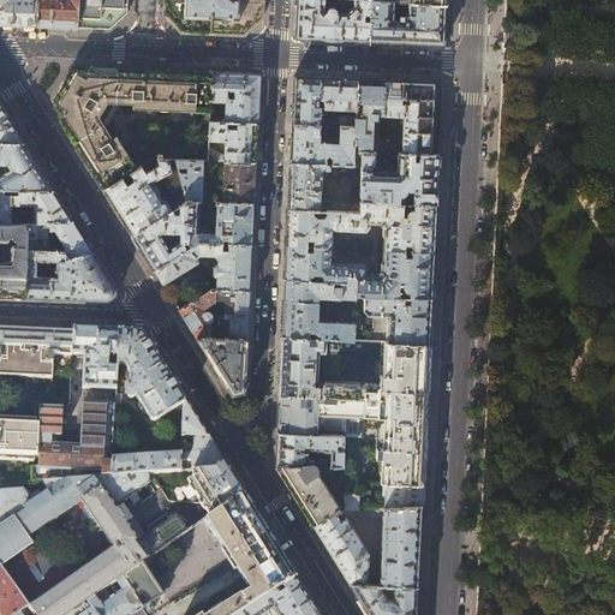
[(0,0),(0,22),(4,24),(21,24),(35,25),(36,0),(0,0)]
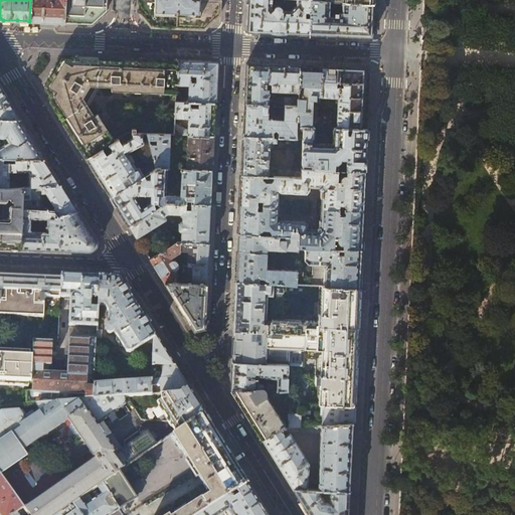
[(65,0),(30,0),(29,21),(46,22),(65,23),(65,0)]
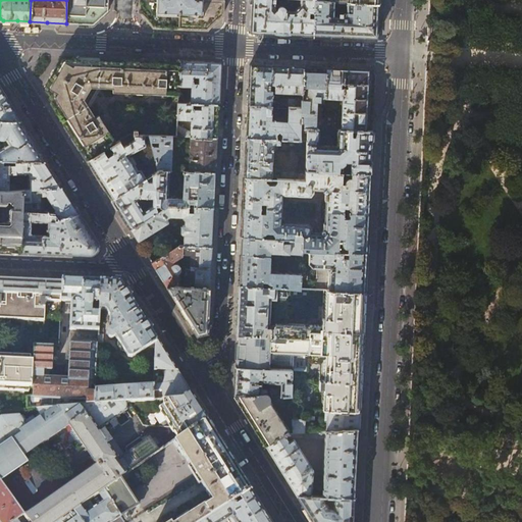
[(66,0),(66,23),(80,23),(93,24),(108,10),(108,0),(66,0)]
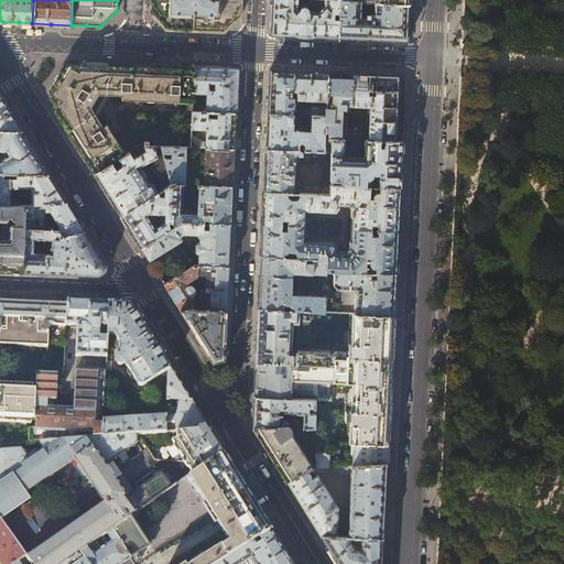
[(150,0),(150,3),(150,12),(165,29),(193,30),(224,32),(241,17),(241,0),(150,0)]
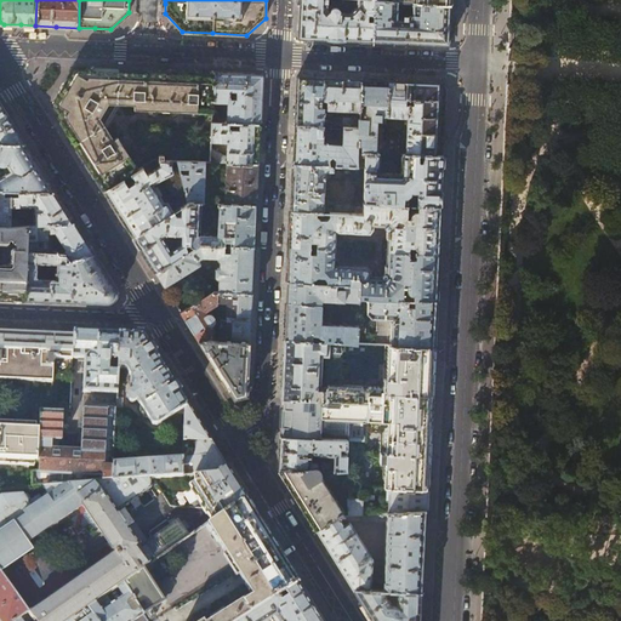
[(353,1),(352,0),(300,0),(300,16),(298,38),(300,38),(308,38),(332,39),(358,40),(372,41),(375,1),(374,0),(357,0),(357,7),(354,7),(351,11),(351,12),(340,12),(340,10),(337,7),(335,6),(335,4),(348,5),(353,1)]
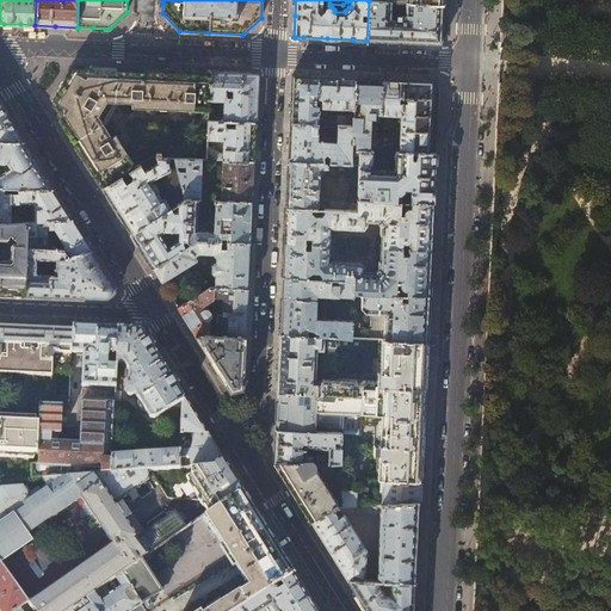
[(392,2),(386,2),(369,1),(366,41),(397,42),(406,42),(440,43),(442,19),(443,5),(406,2),(405,19),(401,19),(402,17),(392,16),(392,2)]
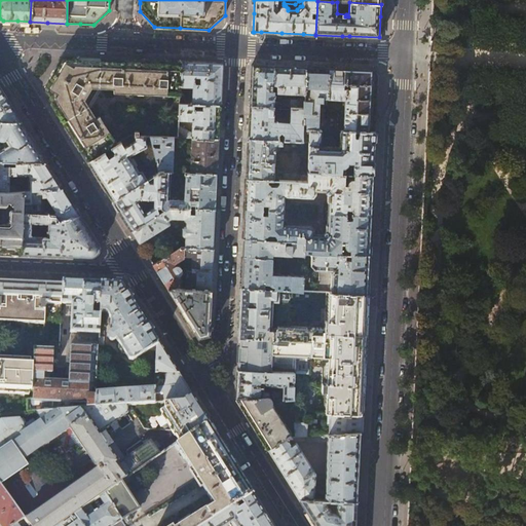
[(180,86),(182,62),(167,61),(107,59),(77,57),(77,60),(63,59),(58,68),(57,67),(49,79),(50,80),(45,88),(53,101),(51,102),(52,105),(71,134),(88,161),(118,143),(108,129),(111,127),(104,115),(101,117),(100,116),(97,118),(88,106),(99,88),(114,88),(113,92),(116,92),(115,97),(129,98),(129,94),(151,95),(151,99),(164,99),(164,95),(180,96),(180,95),(180,86)]
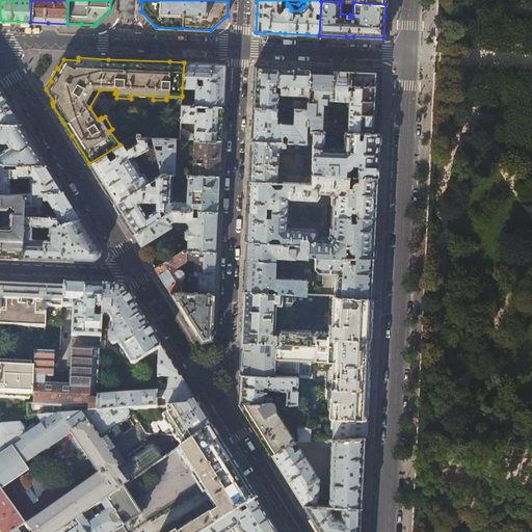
[(203,63),(184,62),(182,87),(194,88),(193,105),(222,106),(223,96),(224,64),(203,63)]
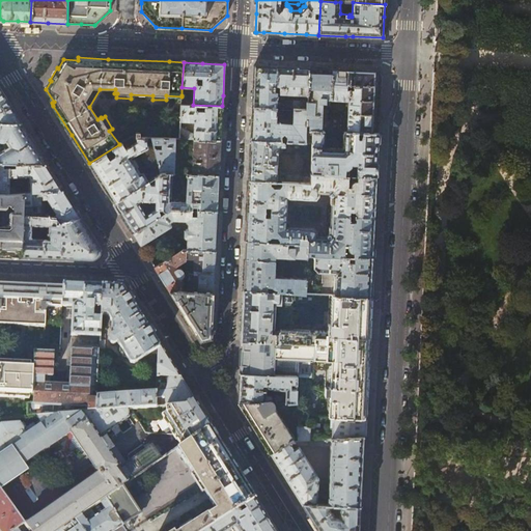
[(282,100),(276,93),(277,66),(254,65),(253,91),(252,107),(276,107),(287,108),(287,105),(282,100)]
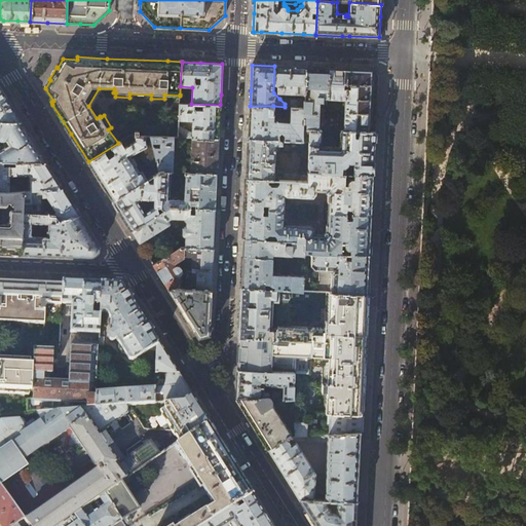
[(303,108),(305,68),(288,67),(274,66),(273,92),(283,92),(283,96),(287,96),(287,92),(301,94),(301,100),(279,99),(285,104),(285,107),(291,107),(303,108)]
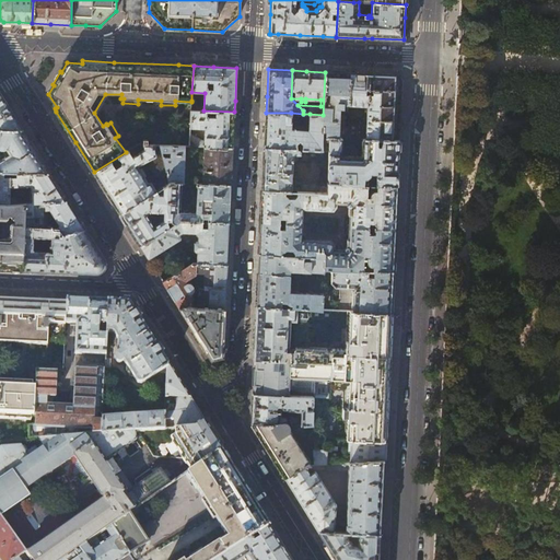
[(334,72),(325,72),(323,115),(322,137),(330,137),(341,138),(347,138),(348,128),(339,128),(339,115),(348,115),(349,104),(350,73),(334,72)]
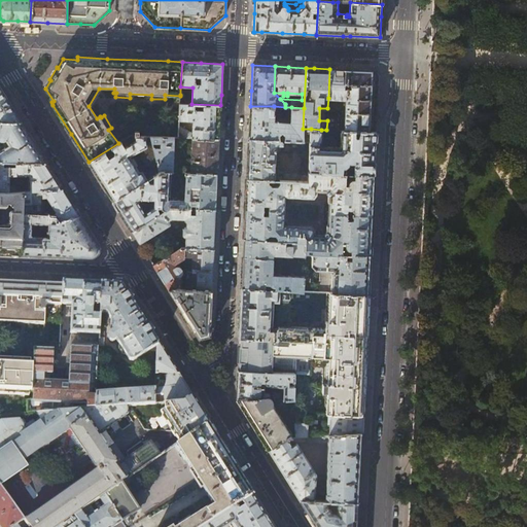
[(359,70),(329,69),(328,98),(345,99),(344,127),(337,127),(337,115),(327,115),(327,120),(326,130),(341,131),(376,133),(377,108),(378,75),(374,71),(359,70)]
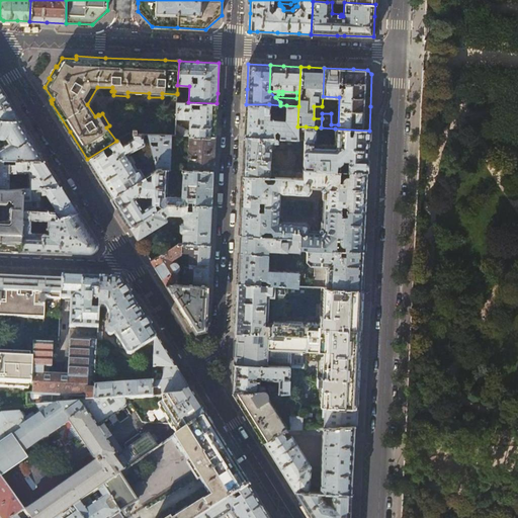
[(0,118),(20,119),(8,100),(0,87),(0,118)]
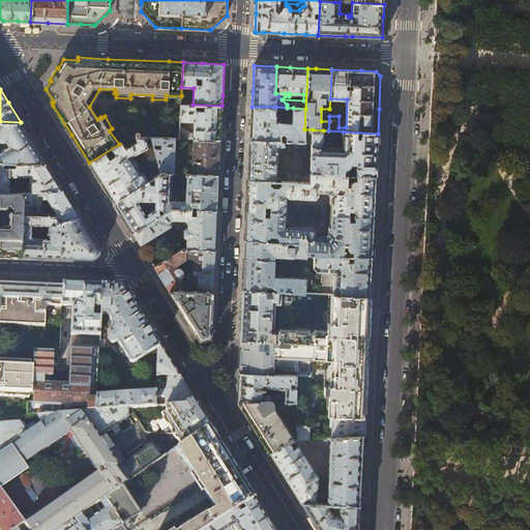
[(185,105),(180,104),(179,120),(194,121),(194,134),(179,126),(179,138),(193,139),(221,140),(222,120),(222,106),(193,105),(185,105)]
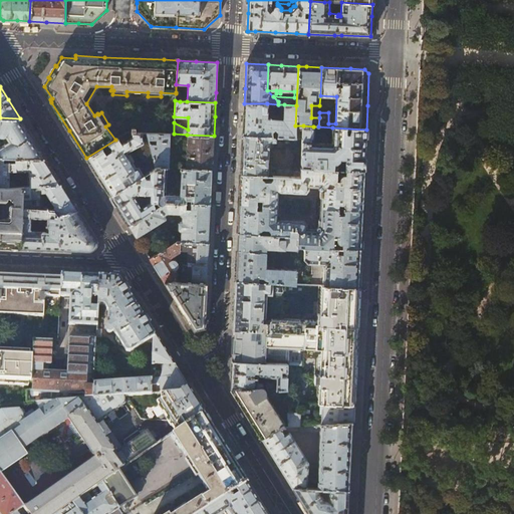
[(267,118),(267,103),(244,103),(243,114),(242,136),(272,137),(272,131),(274,130),(276,130),(277,132),(277,137),(302,138),(303,125),(295,125),(296,105),(284,104),(283,118),(267,118)]
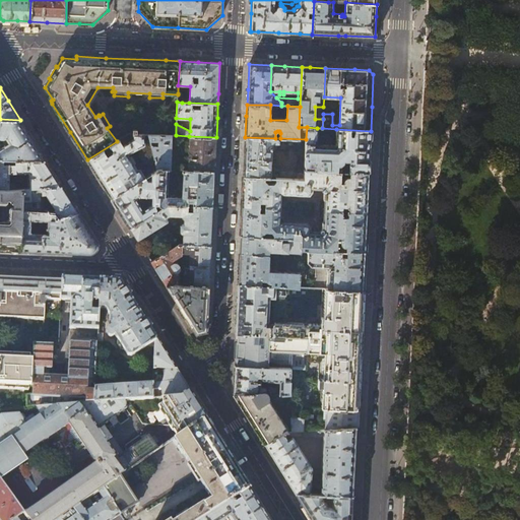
[(0,137),(2,138),(3,138),(5,141),(7,140),(9,143),(0,148),(0,158),(10,159),(46,160),(22,124),(20,120),(0,119),(0,137)]
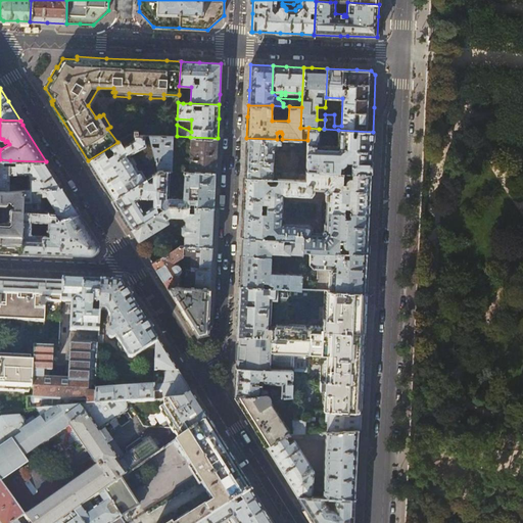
[(318,139),(319,129),(308,128),(307,140),(305,171),(341,173),(350,173),(371,174),(372,153),(373,132),(338,130),(337,146),(317,145),(317,141),(318,139)]
